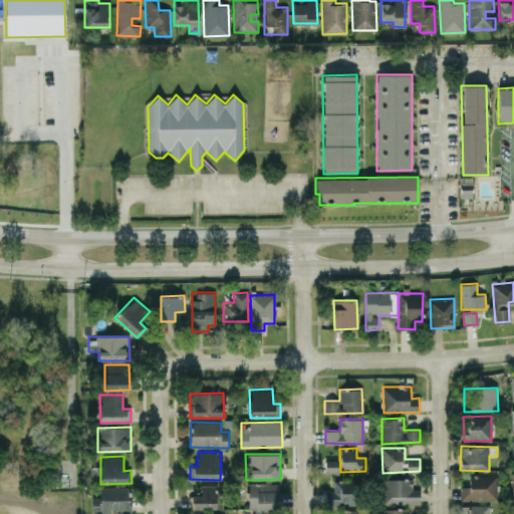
[(325,473),(338,473),(338,460),(325,460),(325,473)]
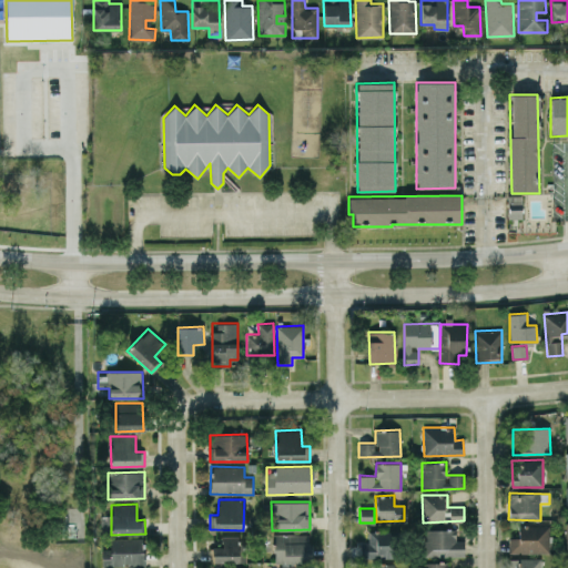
[(509,553),(549,553),(548,525),(518,525),(518,538),(509,538),(509,553)]
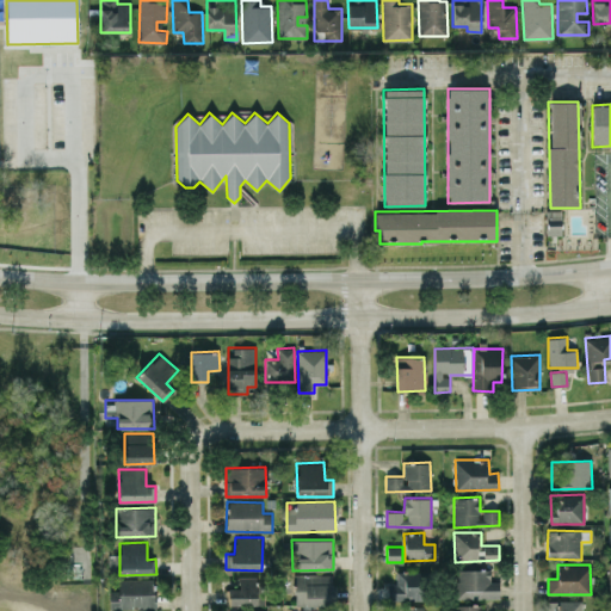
[(456,569),(456,599),(499,598),(499,581),(489,581),(489,569),(456,569)]
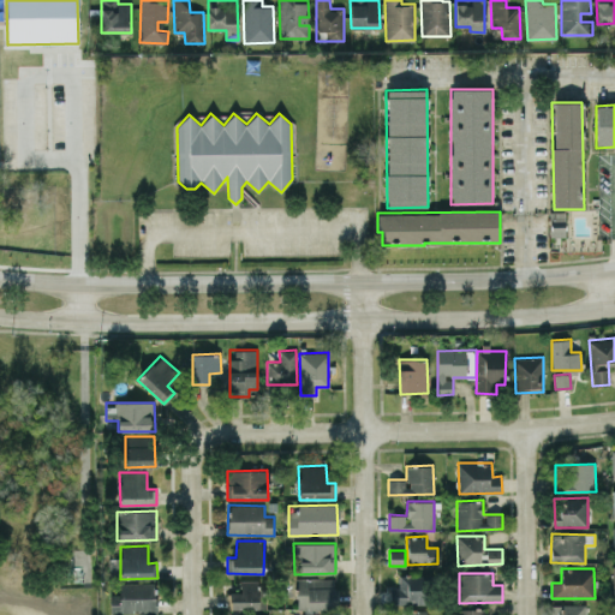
[(399,586),(389,586),(390,604),(427,603),(425,574),(399,575),(399,586)]
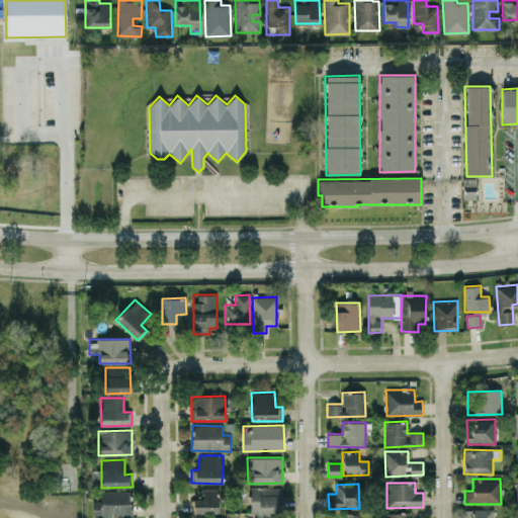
[(282,487),(249,487),(249,500),(258,500),(258,513),(282,513),(282,487)]
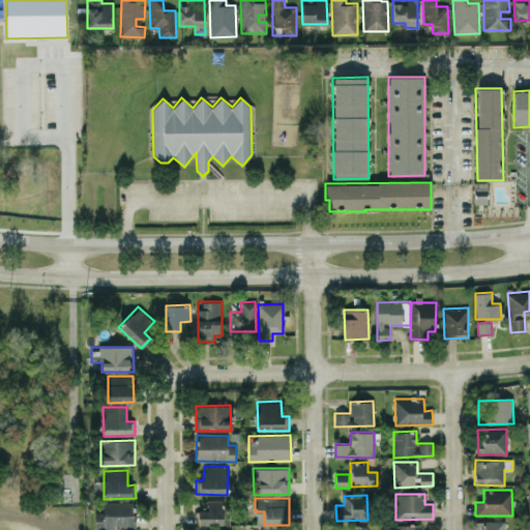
[(223,500),(206,500),(206,510),(198,510),(198,525),(224,524),(223,500)]
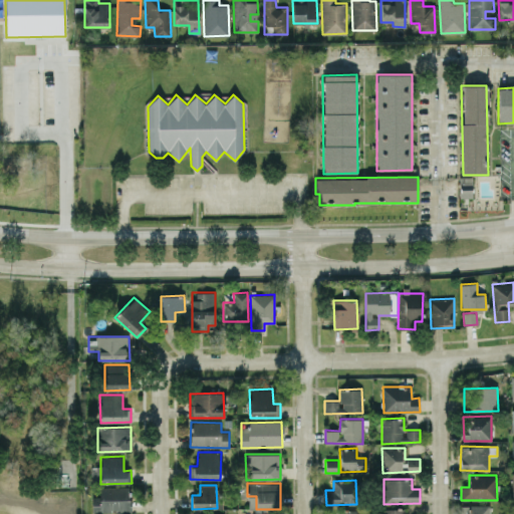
[(92,497),(92,512),(131,511),(130,486),(100,487),(100,497),(92,497)]
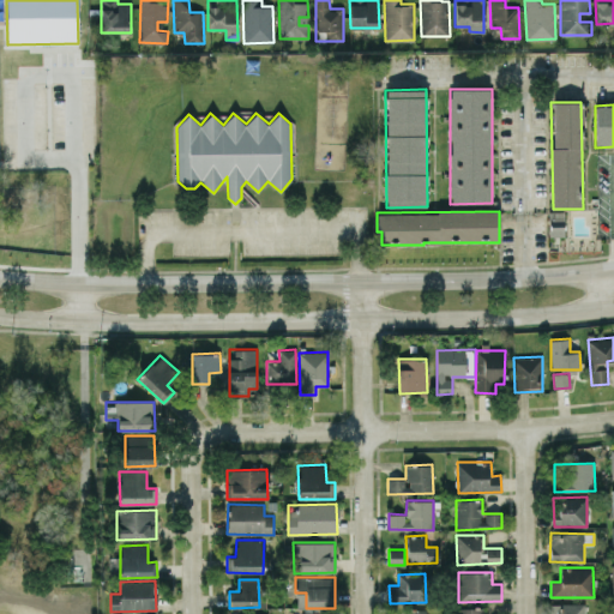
[(551,613),(584,613),(584,603),(552,603),(551,613)]
